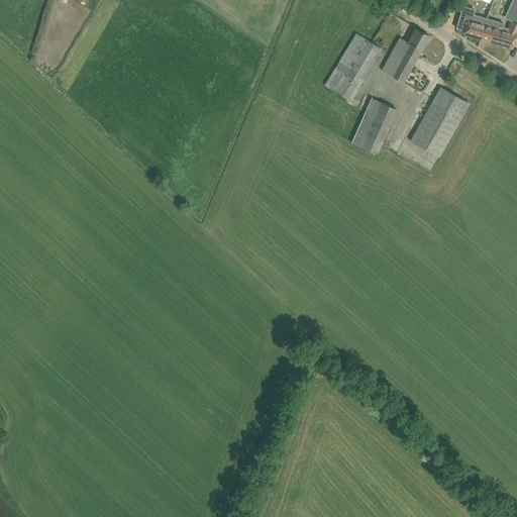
[(516,0),(512,0),(504,18),(512,21),(516,23),(516,0)]
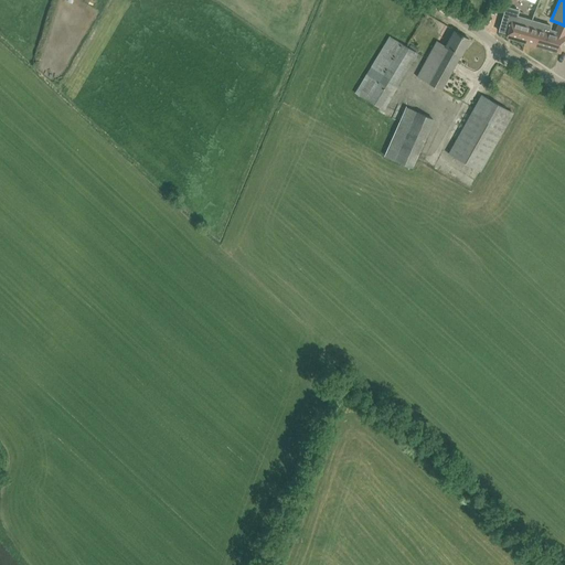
[(505,6),(498,31),(507,34),(505,36),(560,52),(564,36),(564,35),(564,25),(560,23),(556,31),(550,30),(551,27),(542,23),(518,17),(520,10),(512,8),(505,6)]
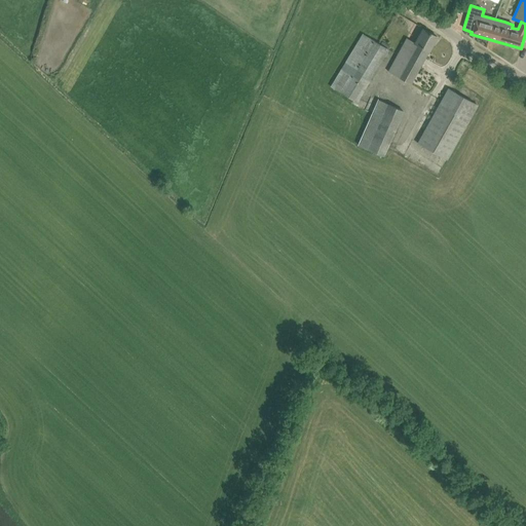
[(428,51),(433,45),(437,37),(423,29),(415,43),(407,38),(402,47),(388,71),(410,83),(428,50),(428,51)]
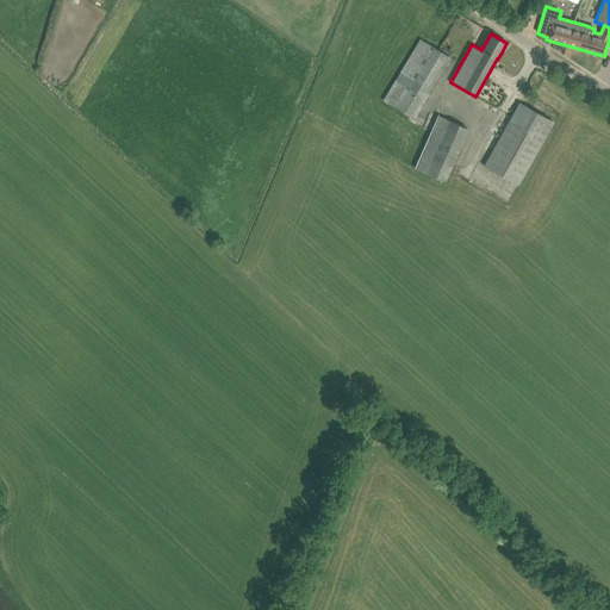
[(412,118),(450,57),(421,38),(383,99),(412,118)]
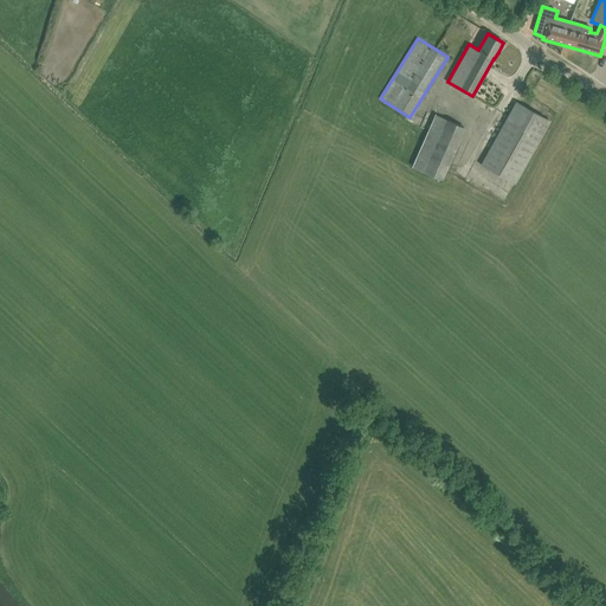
[(515,184),(545,131),(550,122),(516,102),(481,165),(515,184)]
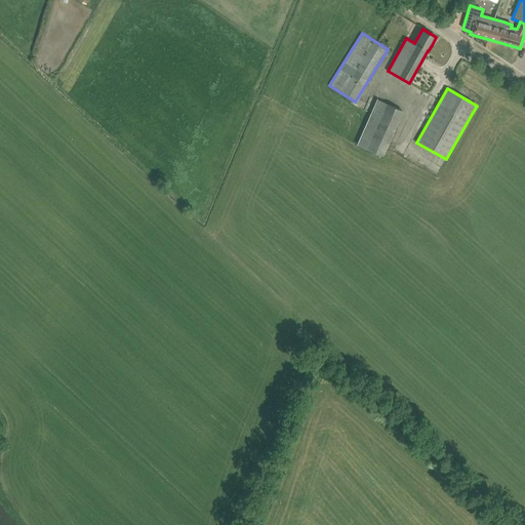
[(382,156),(403,112),(377,98),(357,145),(382,156)]
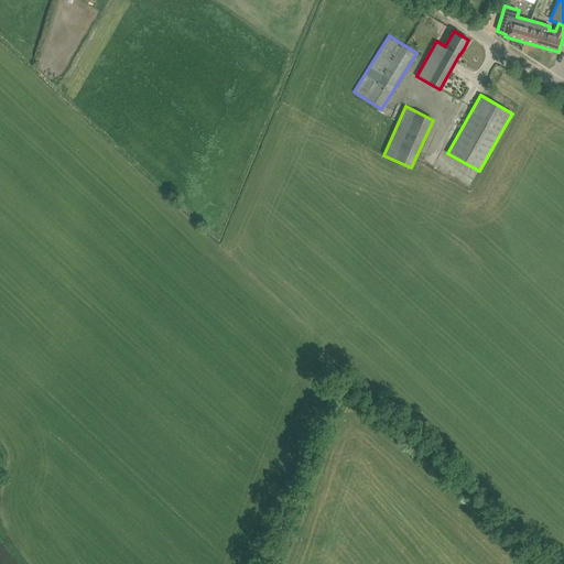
All buildings are outlined.
